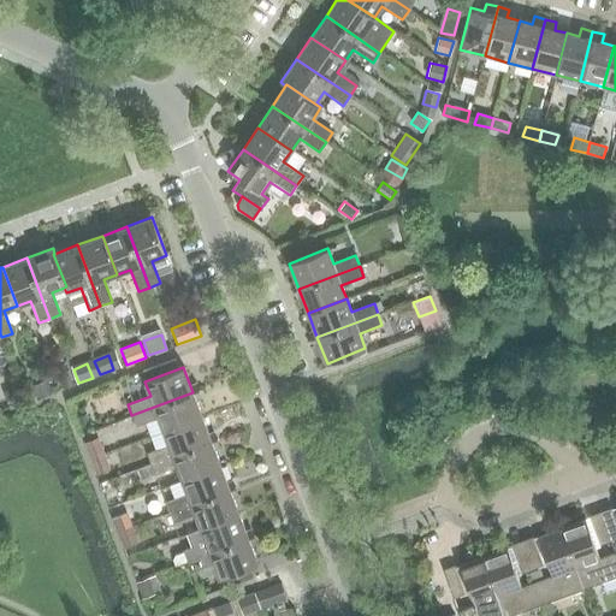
[(72,385),(67,371),(58,374),(64,389),(72,385)]
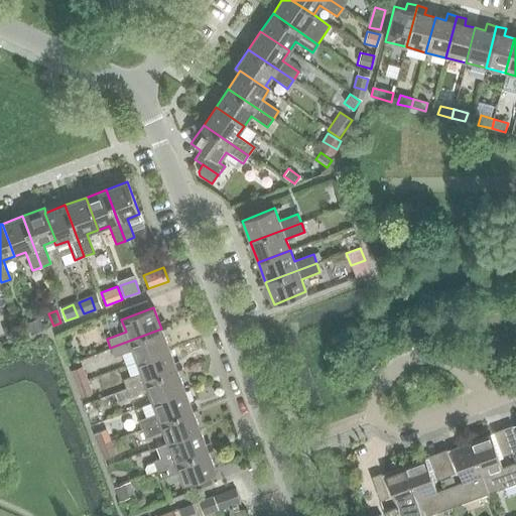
[(42,331),(38,318),(26,324),(30,335),(42,331)]
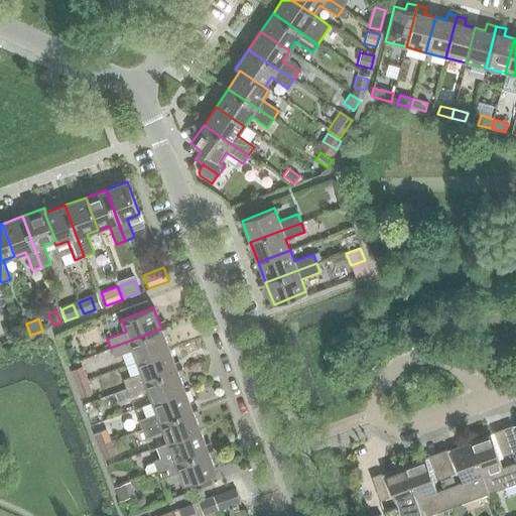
[(3,328),(9,343),(22,338),(16,323),(3,328)]
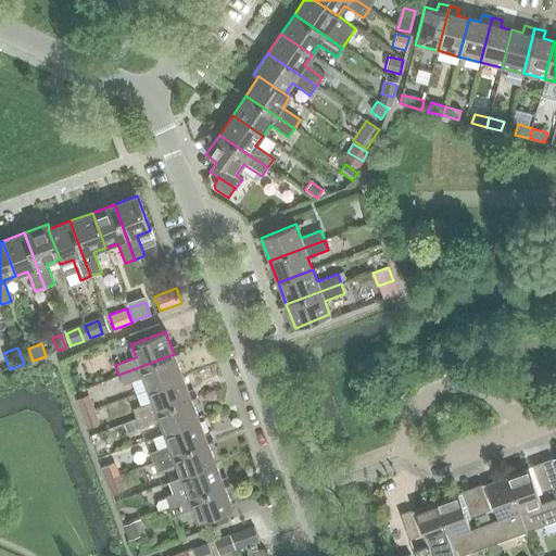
[(174,354),(118,375),(123,384),(143,377),(148,389),(182,376),(174,354)]
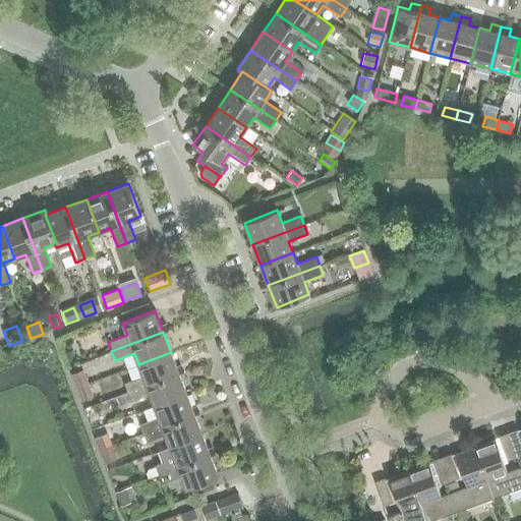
[(123,384),(127,393),(178,372),(171,352),(138,364),(142,375),(123,384)]
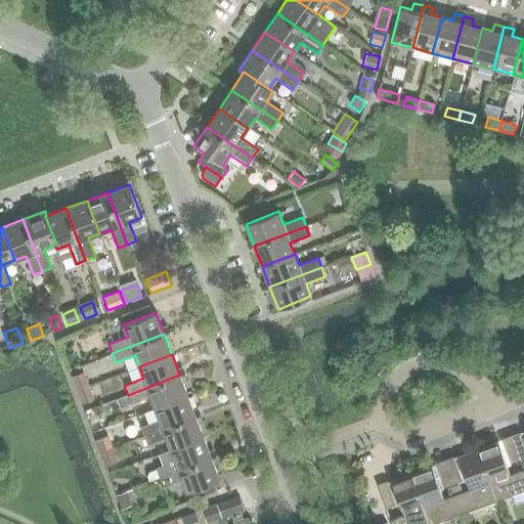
[(76,391),(89,386),(84,372),(71,377),(76,391)]
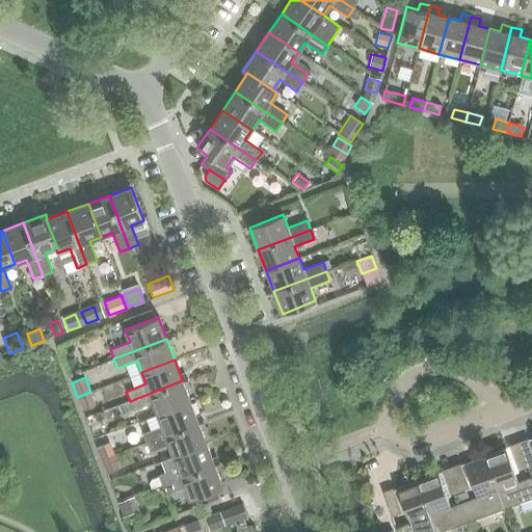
[(130,401),(133,410),(153,403),(157,415),(190,402),(182,380),(130,401)]
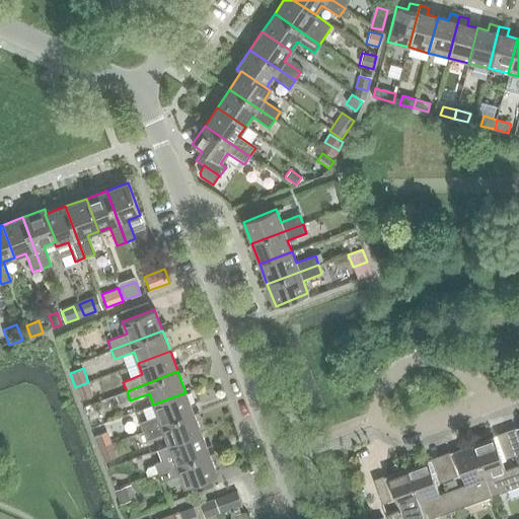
[(93,395),(88,382),(75,387),(80,400),(93,395)]
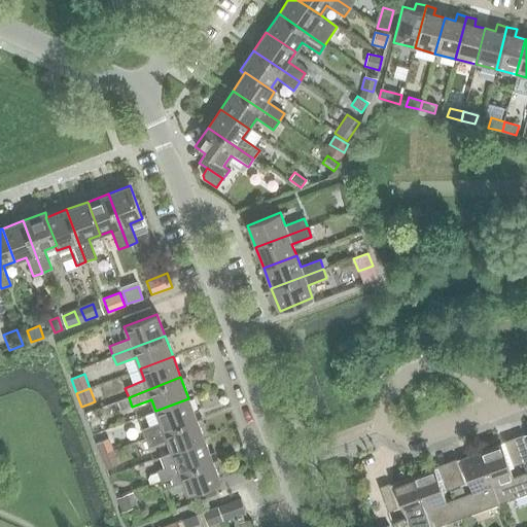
[(129,397),(117,401),(120,410),(132,406),(129,397)]
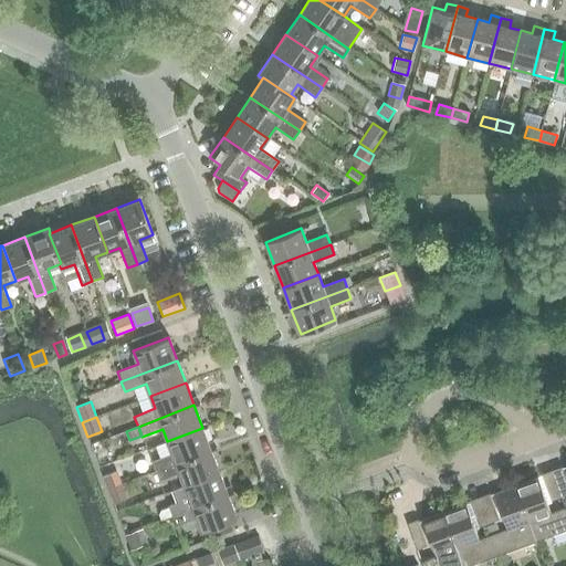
[(152,461),(155,471),(211,450),(202,428),(167,441),(171,453),(152,461)]
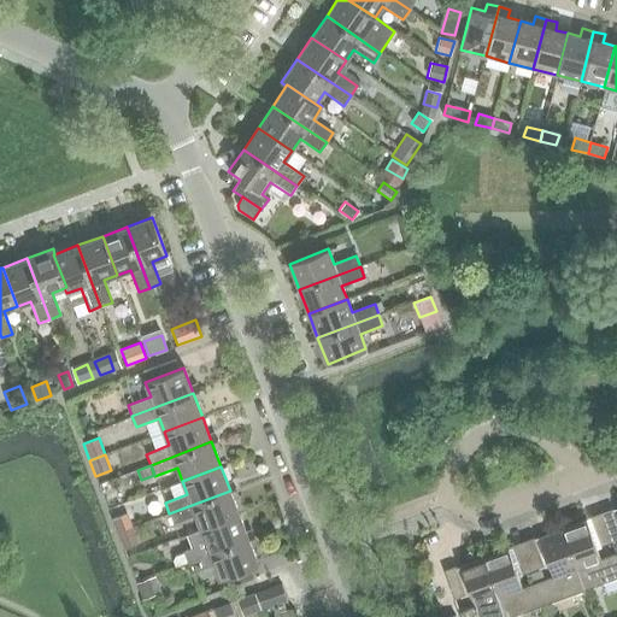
[(195,516),(200,529),(239,515),(230,491),(169,513),(174,524),(195,516)]
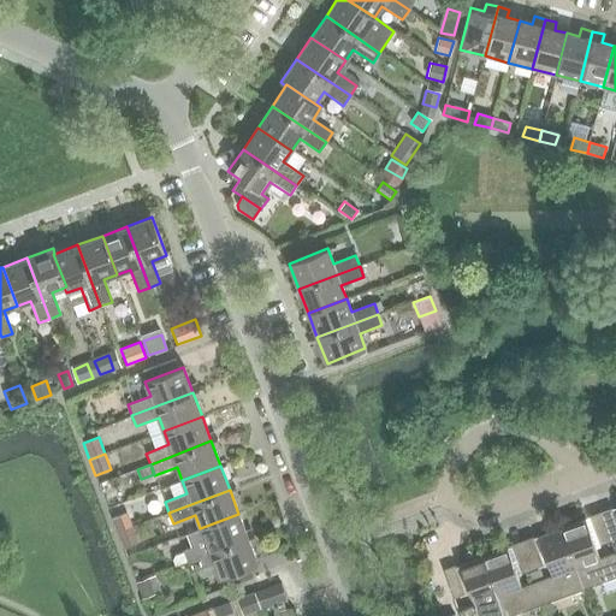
[(117,533),(132,527),(126,513),(112,517),(117,533)]
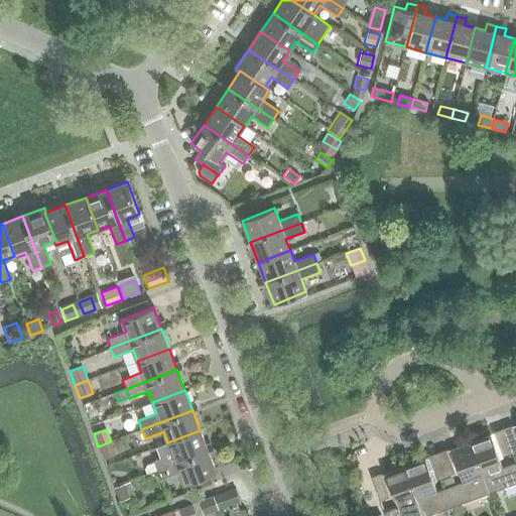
[(156,471),(208,450),(200,430),(167,442),(157,446),(162,458),(153,461),(153,463),(156,470),(156,471)]
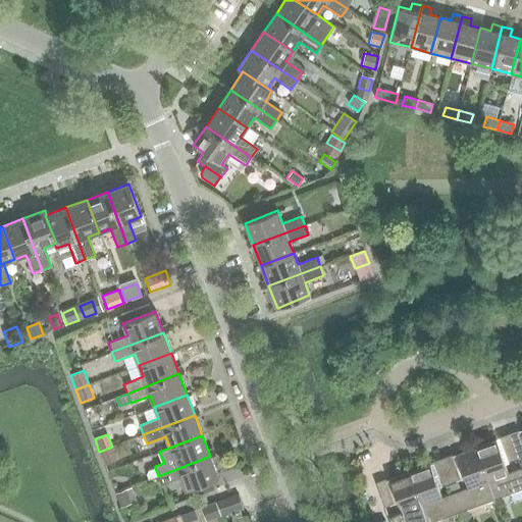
[(475,448),(494,500),(521,488),(521,472),(520,468),(508,473),(496,440),(475,448)]
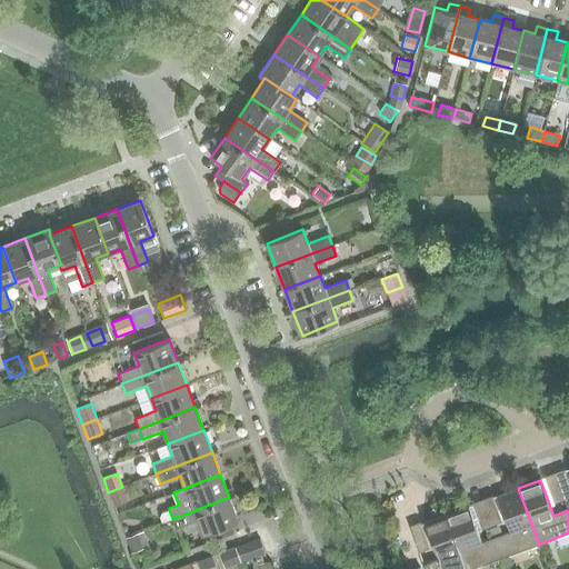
[(128,501),(122,487),(108,492),(113,507),(128,501)]
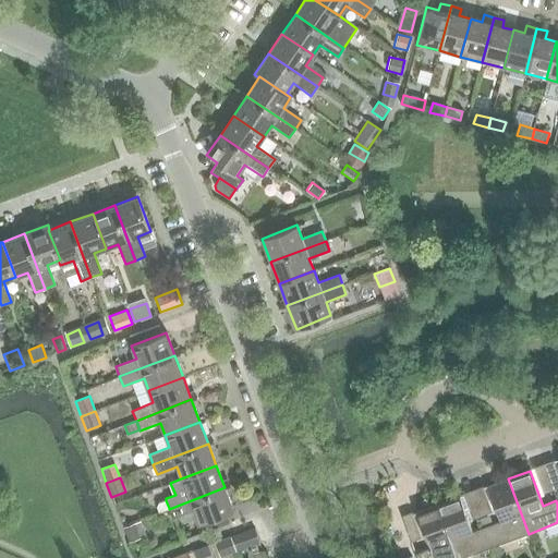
[(498,545),(529,534),(508,478),(487,486),(499,521),(492,524),(490,524),(486,526),(493,546),(494,546),(498,545)]
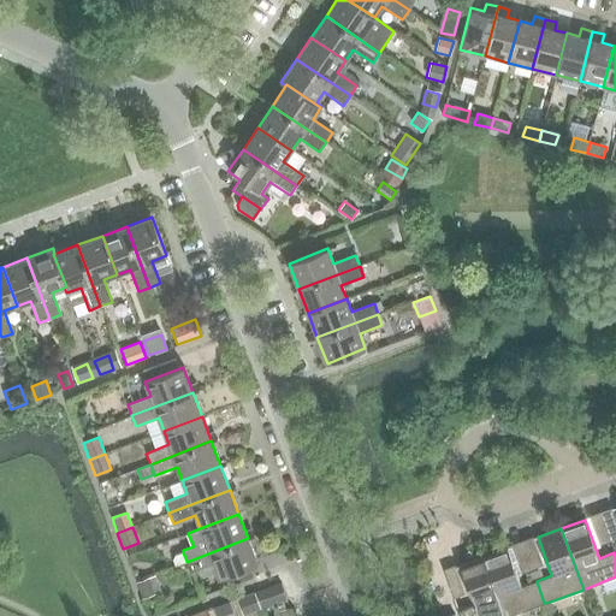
[(258,564),(248,538),(187,562),(191,573),(214,564),(219,579),(258,564)]
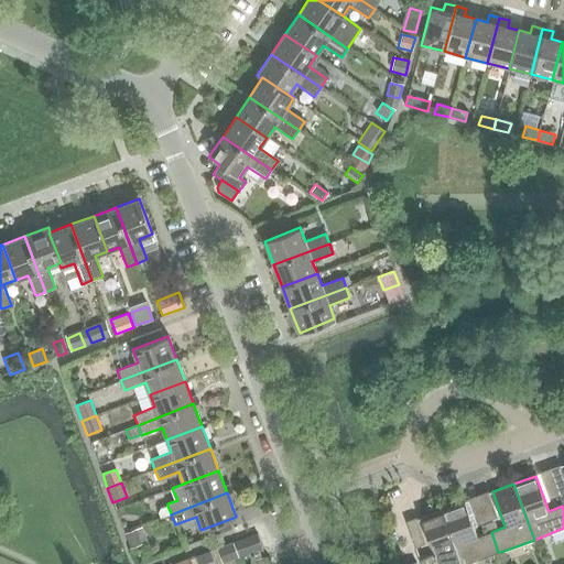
[(477,538),(464,502),(442,510),(462,563),(466,563),(498,552),(491,532),(477,538)]
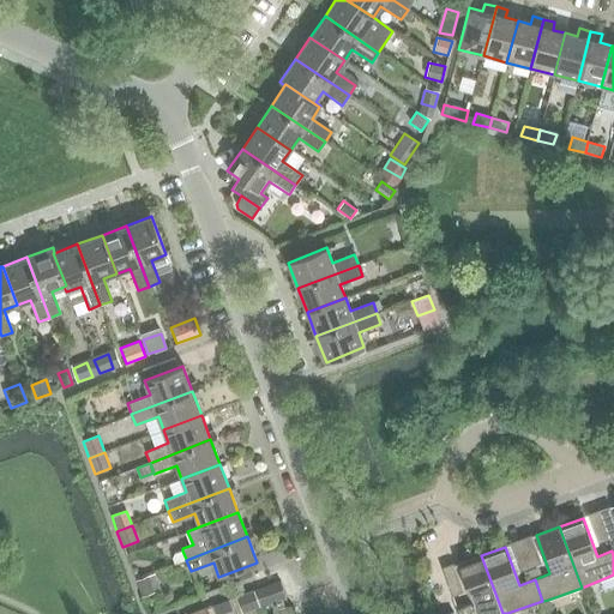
[(182,551),(174,554),(172,558),(174,564),(186,559),(182,551)]
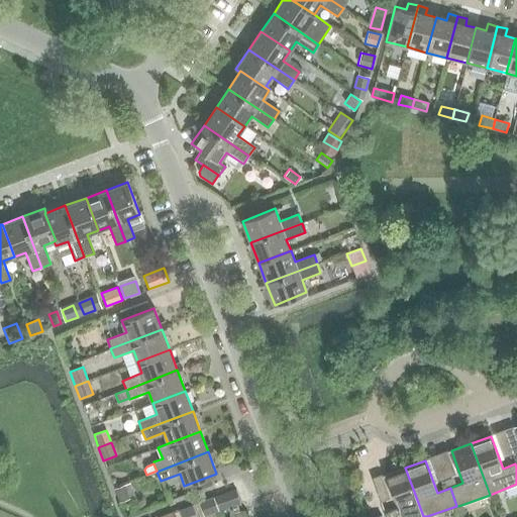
[(385,516),(423,516),(405,468),(386,475),(397,507),(384,512),(385,516)]
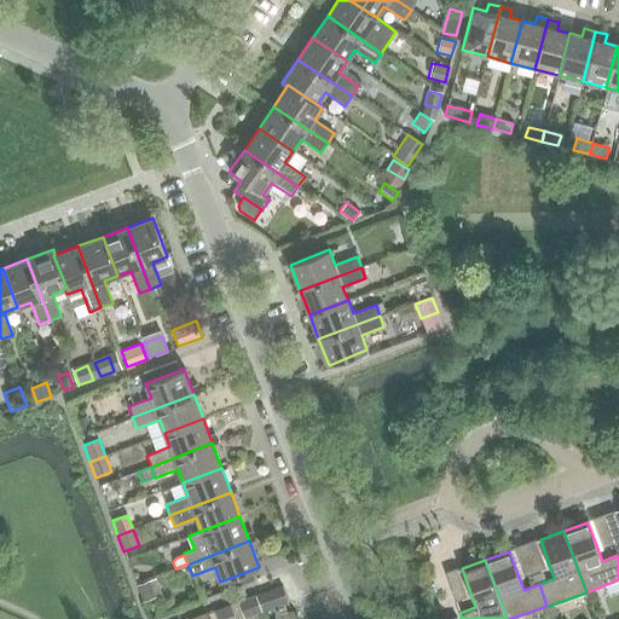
[(528,577),(531,586),(539,584),(544,582),(545,582),(542,571),(528,577)]
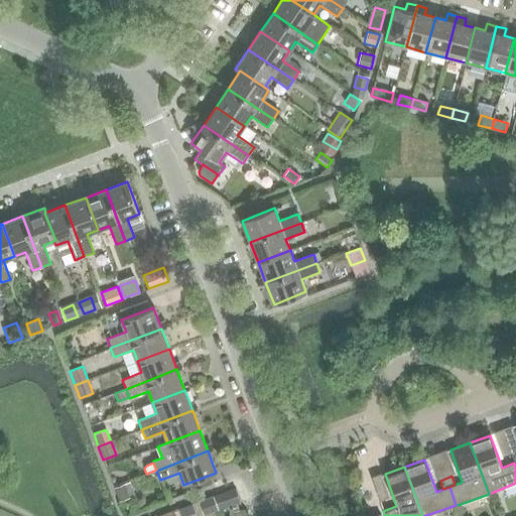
[(130,500),(124,484),(114,488),(120,504),(130,500)]
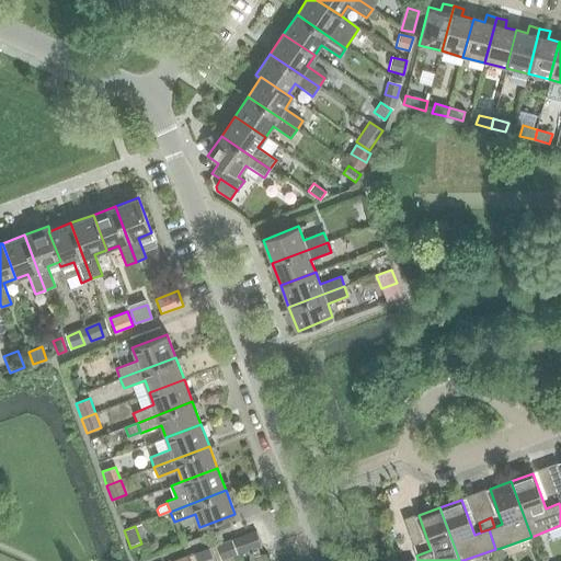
[(232,539),(238,553),(260,546),(254,530),(232,539)]
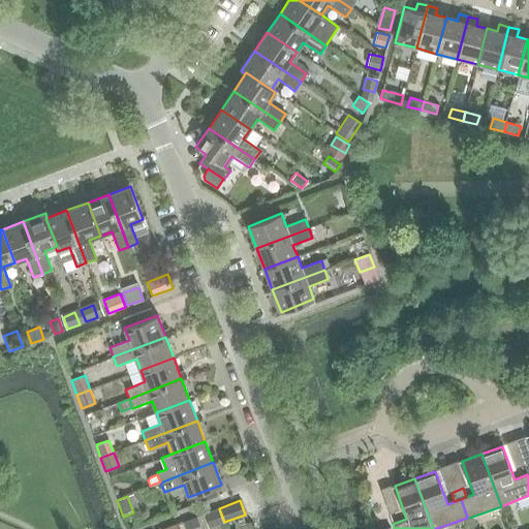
[(218,508),(203,515),(208,528),(223,523),(218,508)]
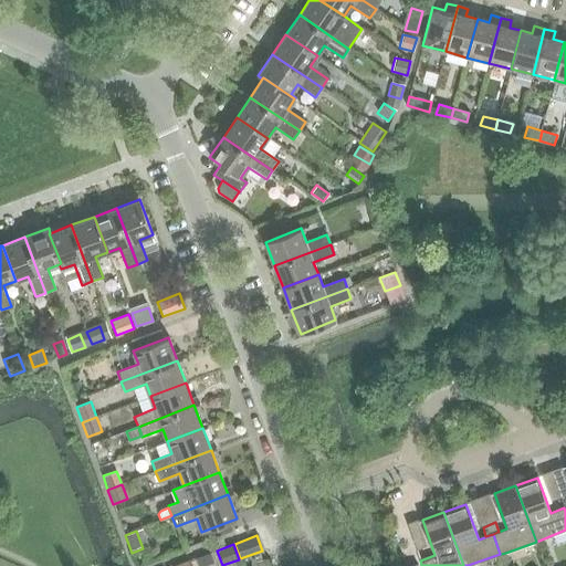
[(216,565),(210,553),(195,558),(198,565),(216,565)]
